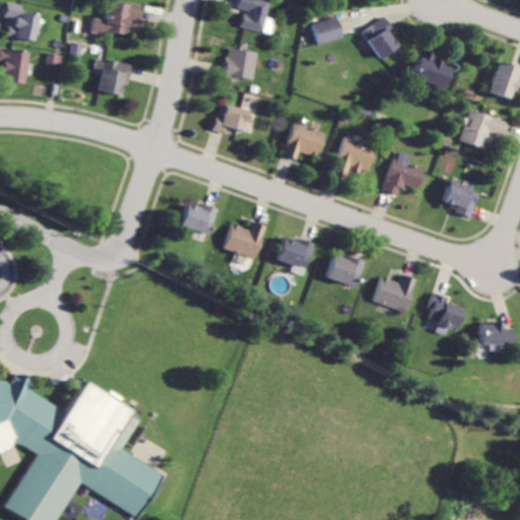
[(94,17),(92,29),(129,36),(132,19),(140,21),(143,5),(111,0),(110,0),(107,19),(94,17)]
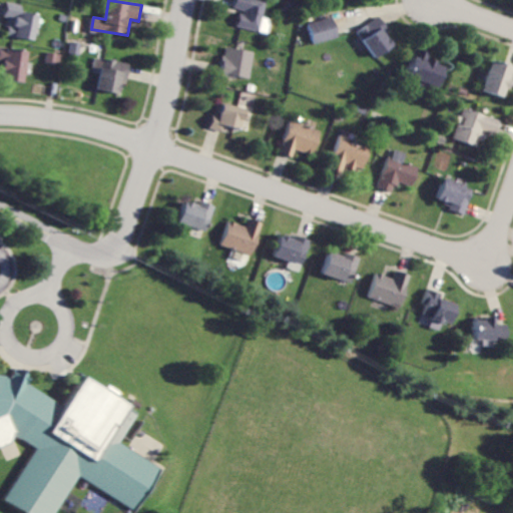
[(271,18),(265,17),(266,0),(235,0),(235,8),(241,9),(238,28),(269,31),(271,18)]
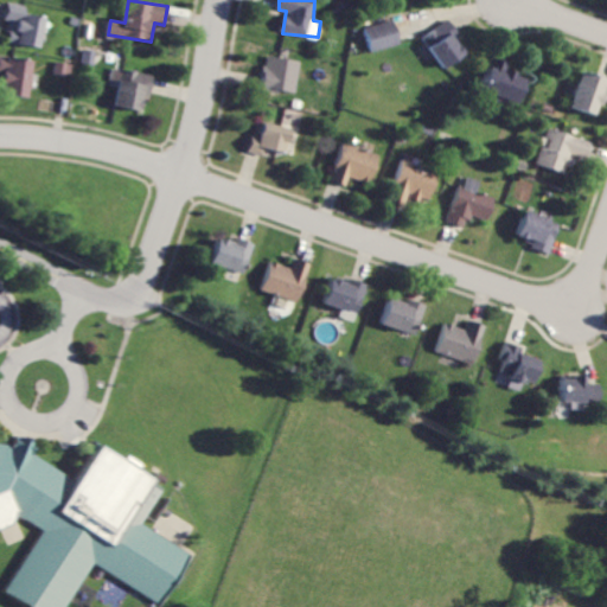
[(26,5),(12,2),(4,40),(39,46),(45,17),(25,13),(26,5)]
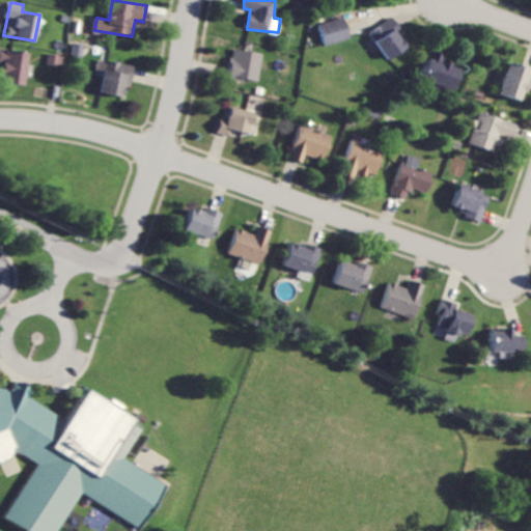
[(318,24),(326,46),(351,37),(344,17),(318,24)]
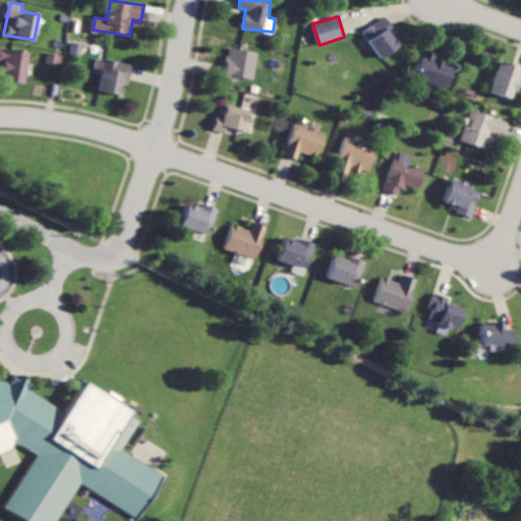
[(380,59),(401,47),(385,17),(363,31),(380,59)]
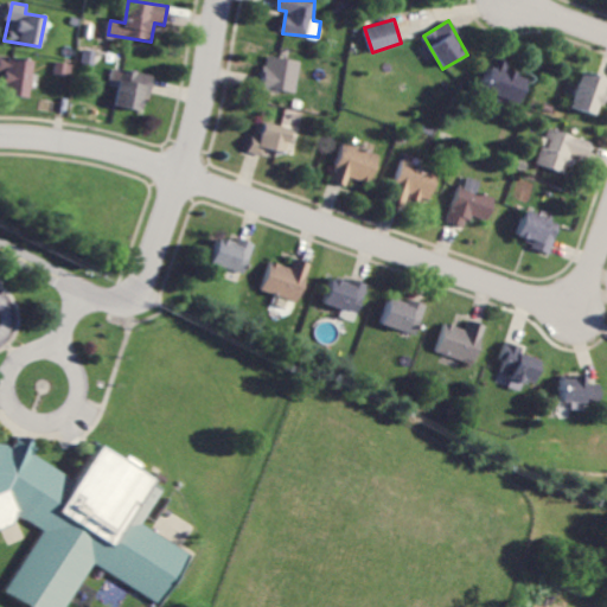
[(33,61),(0,53),(0,72),(5,74),(1,93),(26,97),(33,61)]
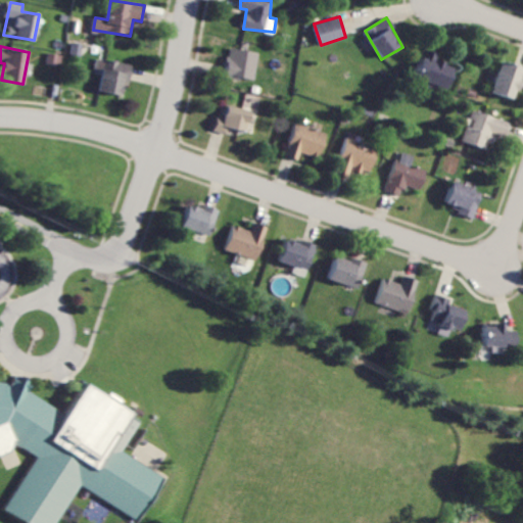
[(258,51),(230,49),(227,77),(256,79),(258,51)]
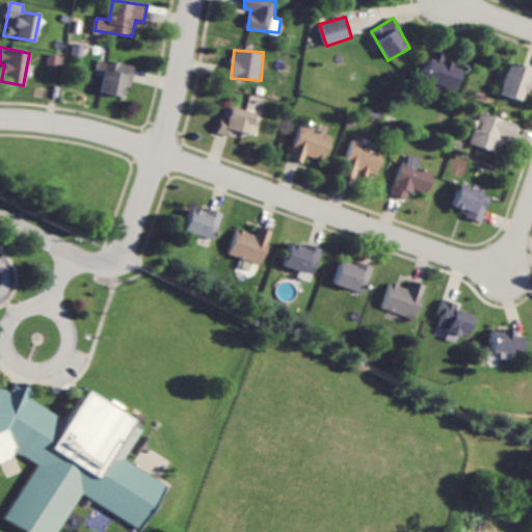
[(63,55),(49,54),(48,64),(62,65),(63,55)]
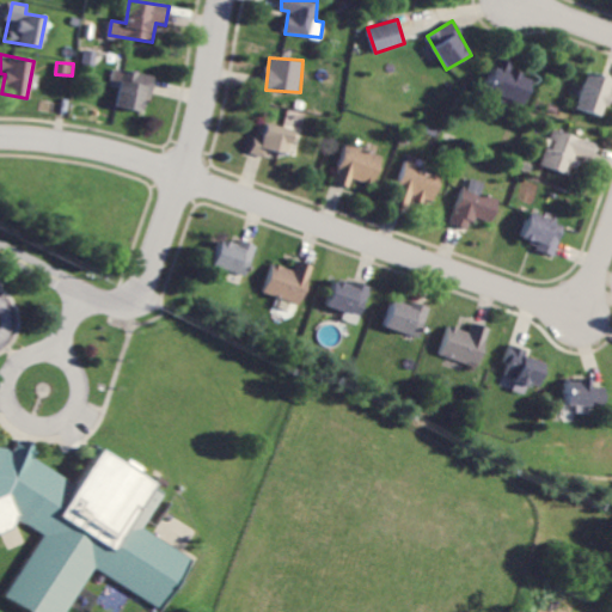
[(506,110),(509,99),(522,104),(532,74),(495,62),(485,90),(496,95),(493,105),(506,110)]
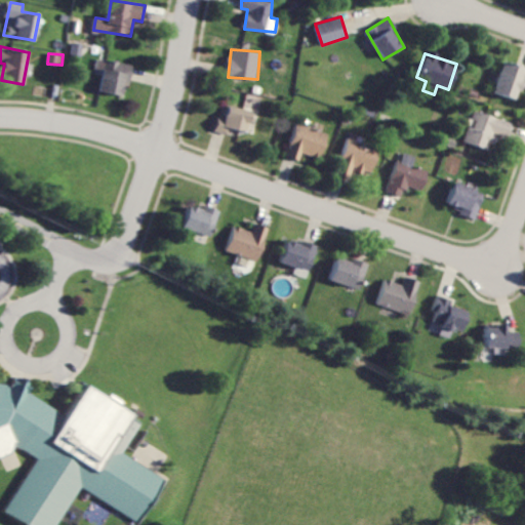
[(132,66),(107,59),(98,90),(125,96),(132,66)]
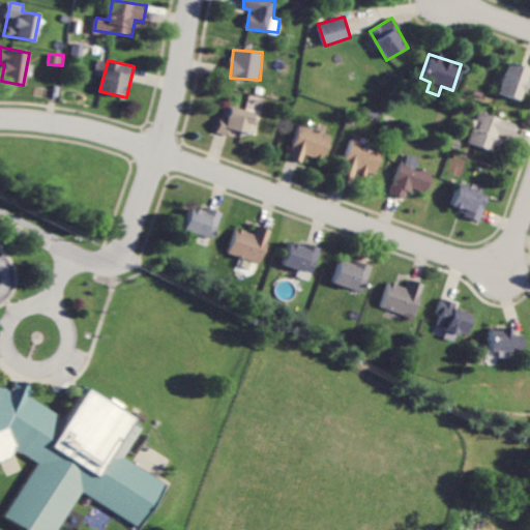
[(529,67),(506,62),(499,94),(522,99),(525,85),(529,85),(529,67)]
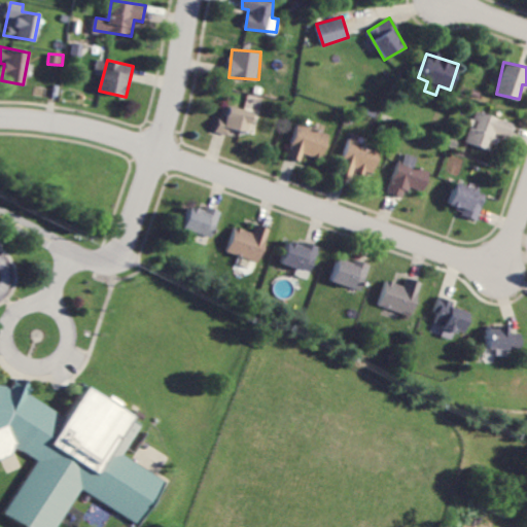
[(230,134),(231,128),(250,131),(253,110),(221,105),(217,132),(230,134)]
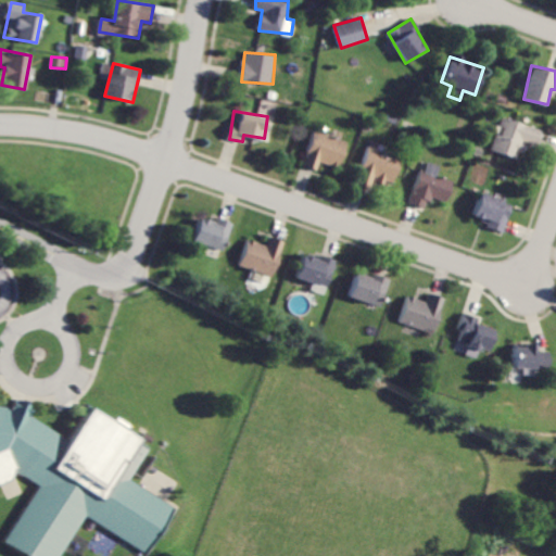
[(491,151),(520,159),(526,141),(538,144),(542,129),(501,117),(491,151)]
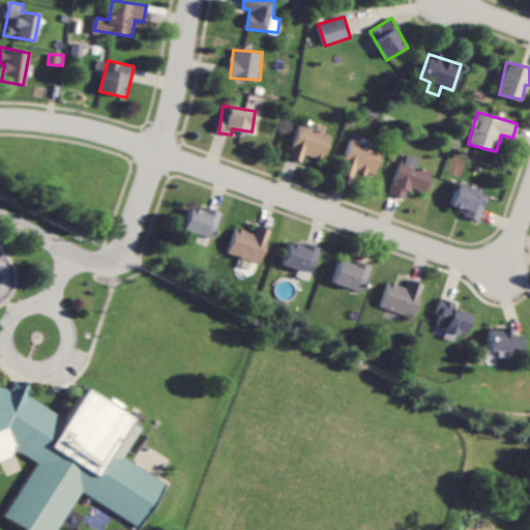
[(303,162),(305,154),(324,159),(332,135),(299,125),(290,157),(303,162)]
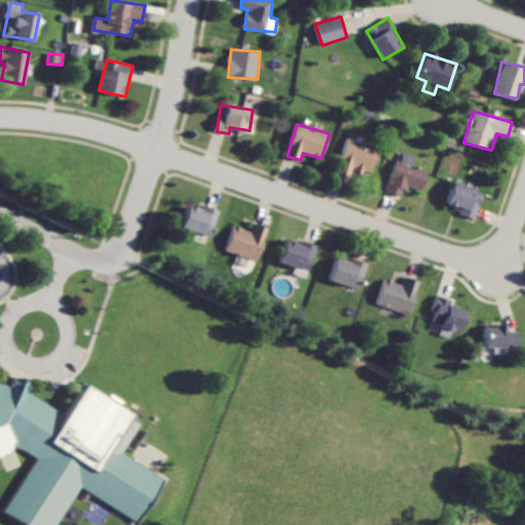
[(337,174),(351,178),(354,169),(371,175),(379,149),(348,139),(337,174)]
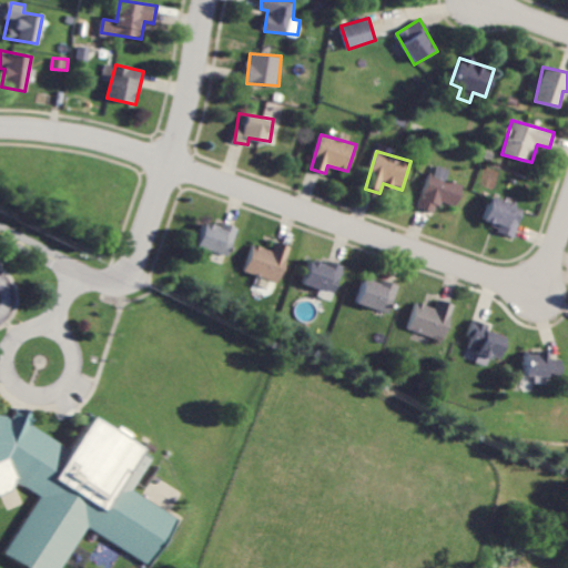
[(421,208),(436,213),(439,200),(457,205),(464,185),(446,180),(449,169),(434,164),(421,208)]
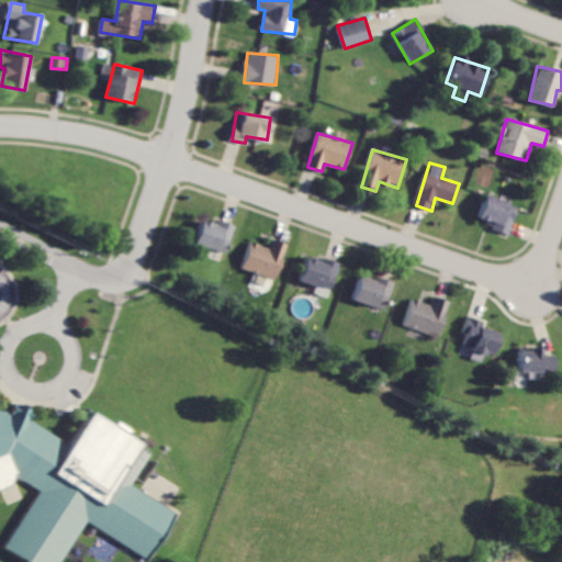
[(518,205),(487,195),(479,222),(509,233),(518,205)]
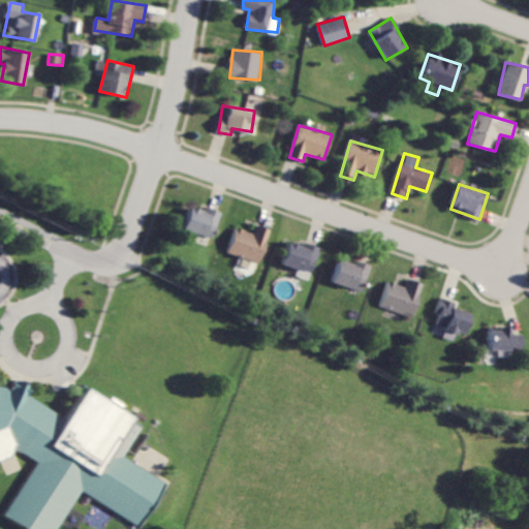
[(222,212),(207,207),(205,211),(191,207),(184,229),(214,239),(222,212)]
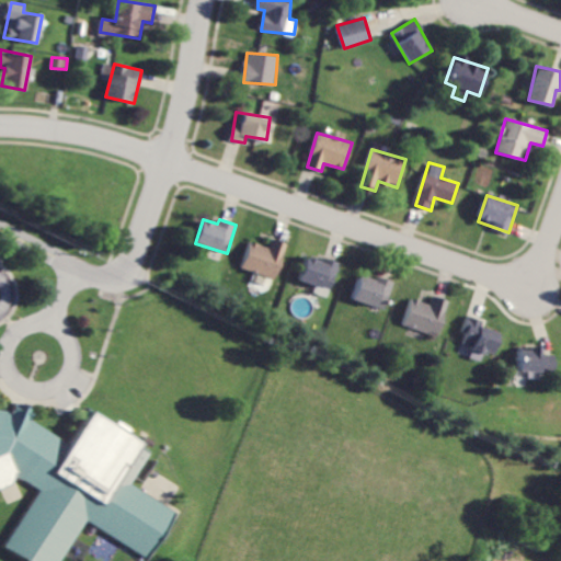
[(270,247),(251,241),(242,268),(276,278),(287,243),(273,239),(270,247)]
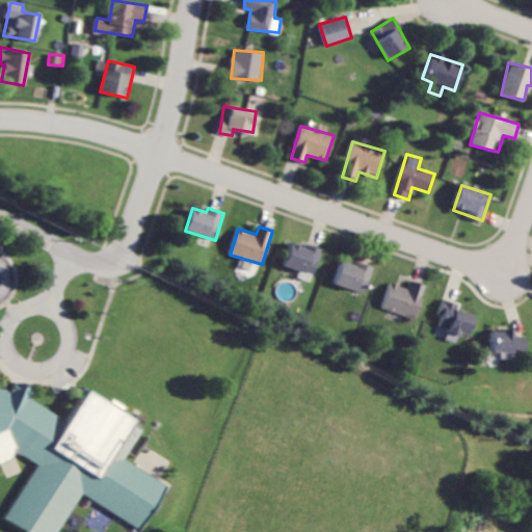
[(314,274),(322,249),(314,246),(313,250),(291,244),(285,265),(314,274)]
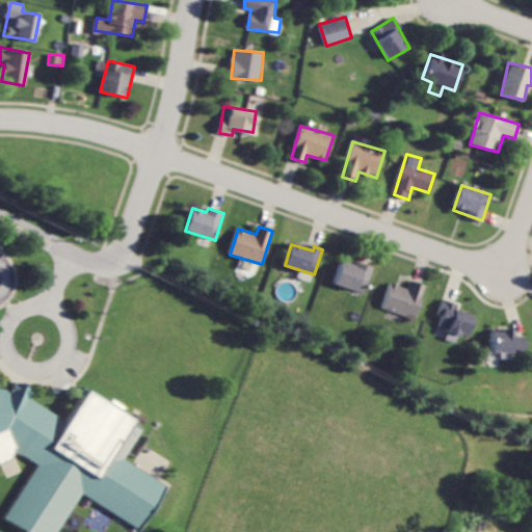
[(366,293),(374,267),(358,262),(357,266),(342,262),(336,284),(366,293)]
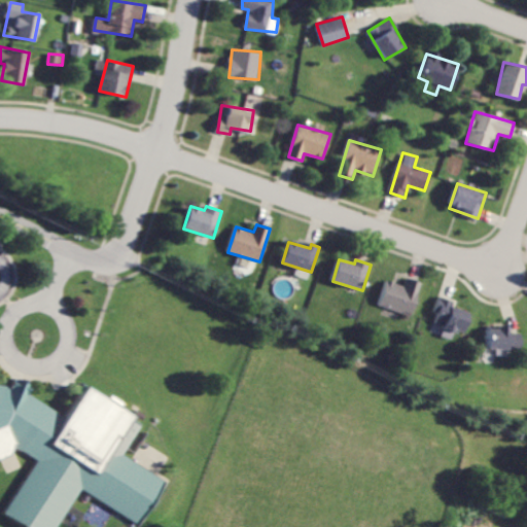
[(421,282),(407,278),(405,285),(386,280),(379,307),(412,315),(421,282)]
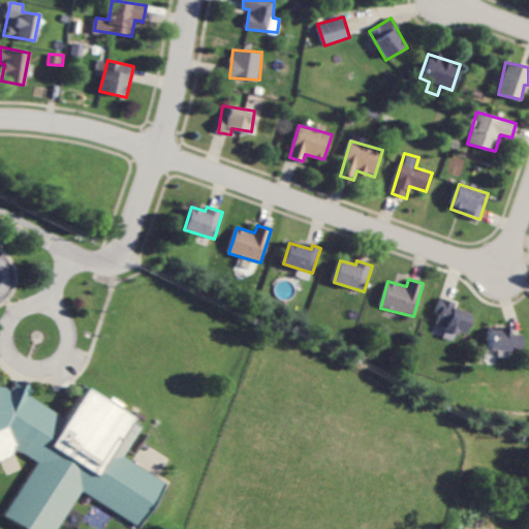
[(464,333),(471,313),(454,308),(455,303),(441,298),(436,314),(439,314),(436,323),(445,328),(441,337),(452,341),(455,330),(464,333)]
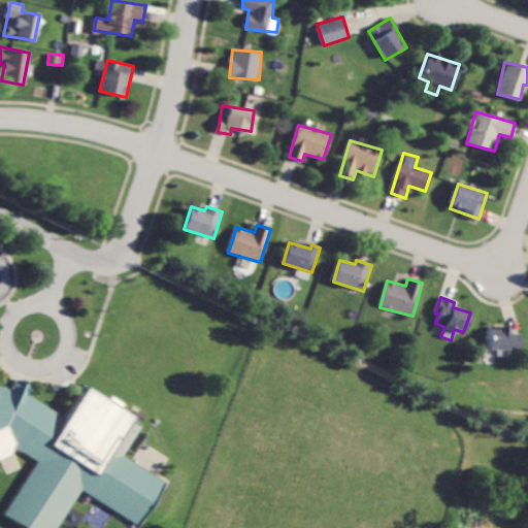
[(520,350),(521,333),(506,333),(506,328),(488,328),(487,349),(520,350)]
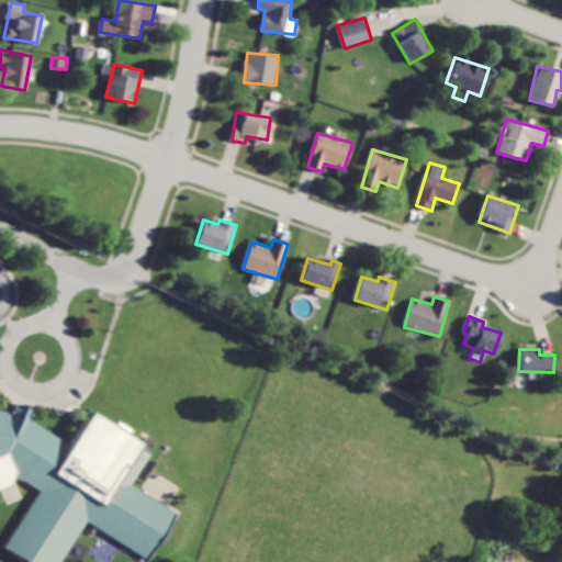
[(0,409),(0,489),(10,485),(13,478),(38,492),(2,547),(25,561),(26,561),(58,561),(85,521),(142,558),(171,513),(130,485),(149,453),(141,447),(142,446),(93,414),(71,446),(30,418),(32,411),(14,403),(10,412),(0,409)]
